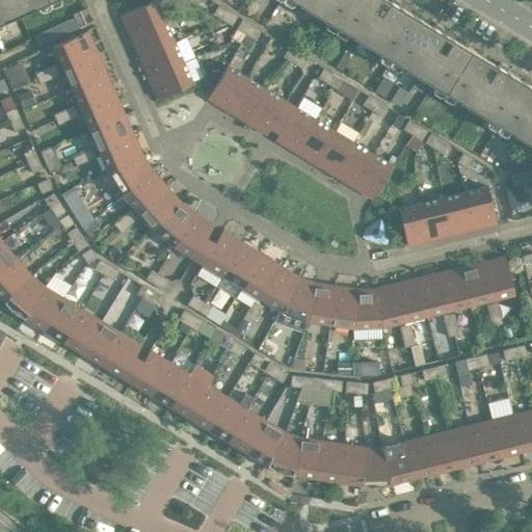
[(0,0),(0,21),(48,0),(0,0)]
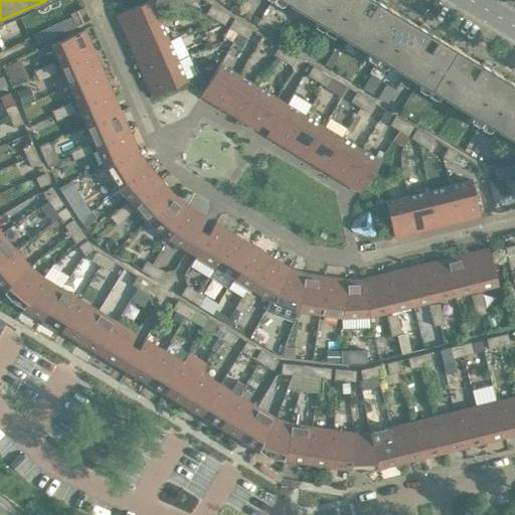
[(151,0),(148,0),(118,13),(126,32),(159,17),(151,0)]
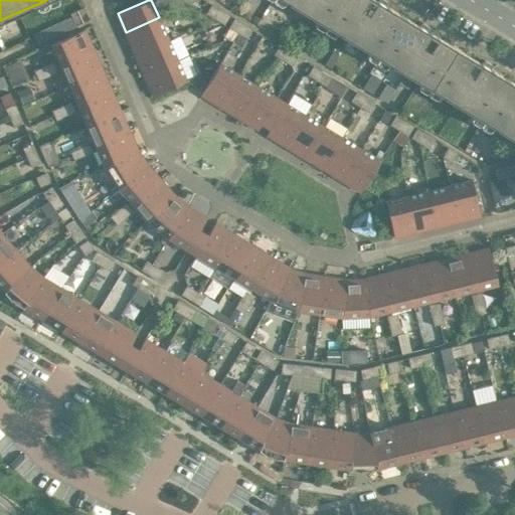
[(284,0),(514,139),(514,82),(491,68),(493,65),(485,60),(483,63),(428,31),(431,27),(422,23),(420,26),(386,5),(388,2),(384,0),(378,0),(378,1),(377,0),(284,0)]
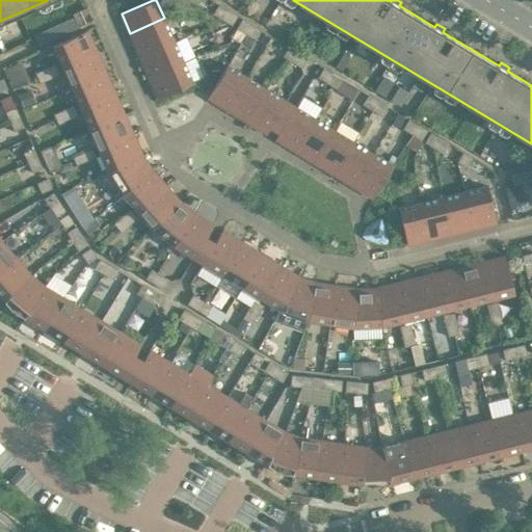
[(219,4),(213,14),(222,20),(229,10),(219,4)]
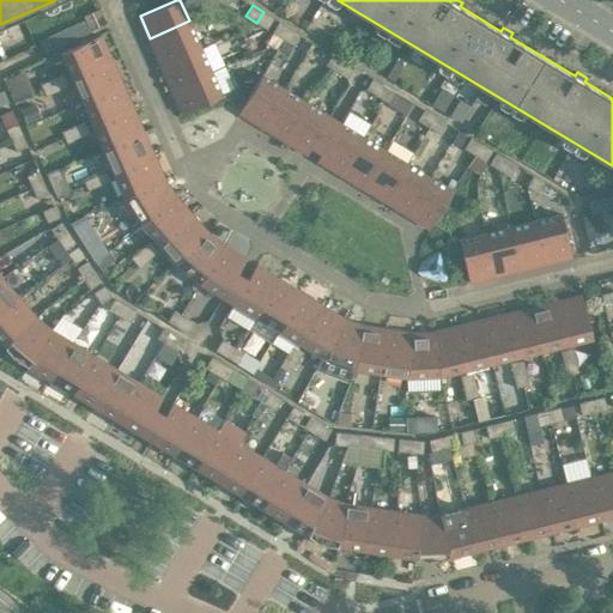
[(101,8),(84,16),(91,30),(107,23),(101,8)]
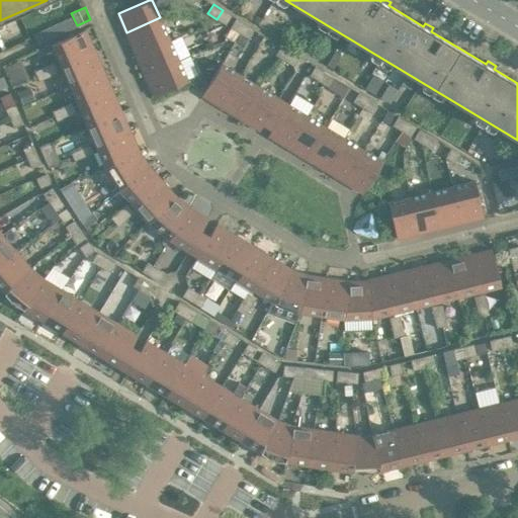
[(226,24),(232,15),(223,10),(217,19),(226,24)]
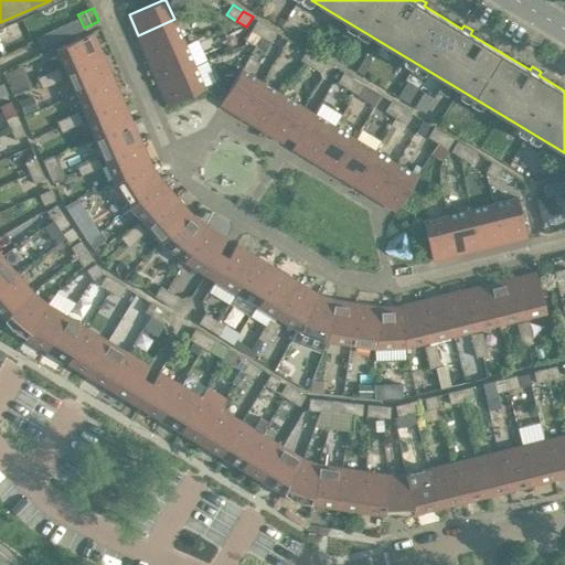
[(78,19),(38,36),(42,46),(83,29),(78,19)]
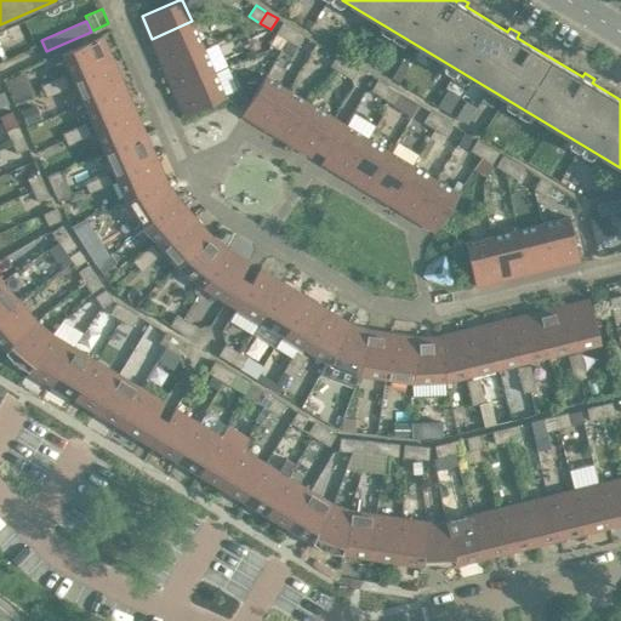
[(163,63),(203,45),(192,21),(152,39),(163,63)]
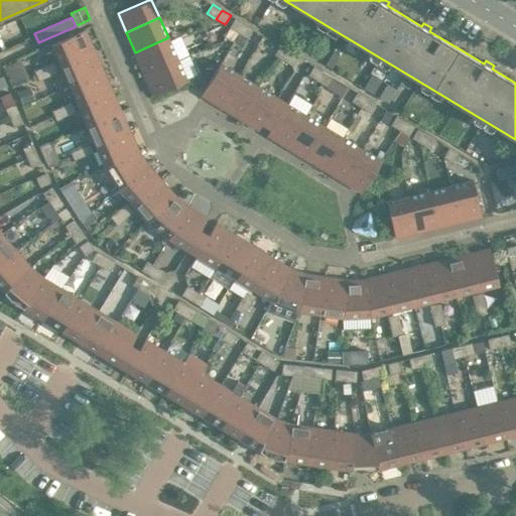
[(235,18),(230,27),(239,33),(244,23),(235,18)]
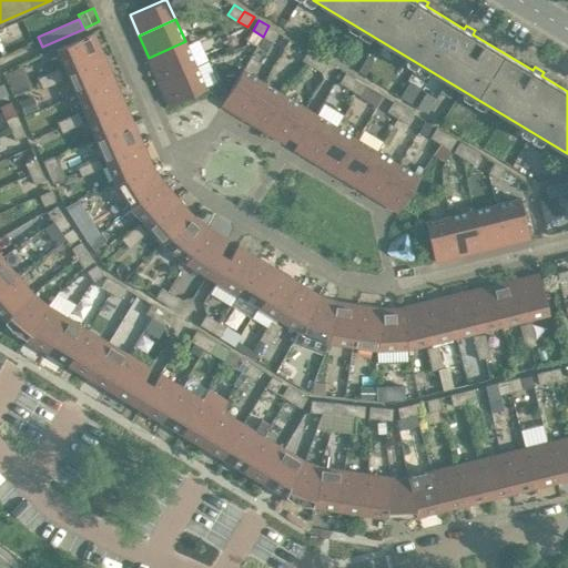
[(273,42),(279,32),(269,26),(263,37),(273,42)]
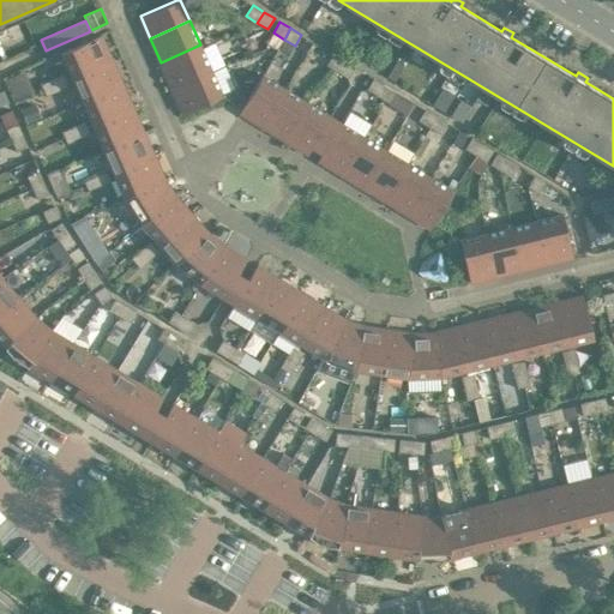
[(100,35),(60,53),(72,78),(112,60),(100,35)]
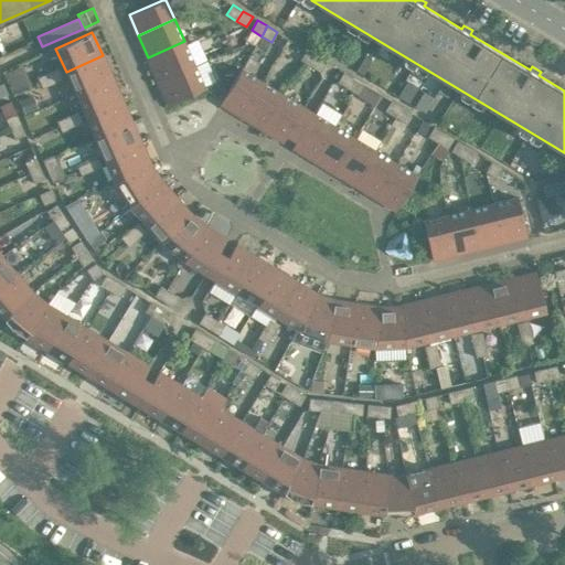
[(184,41),(148,57),(158,80),(194,63),(184,41)]
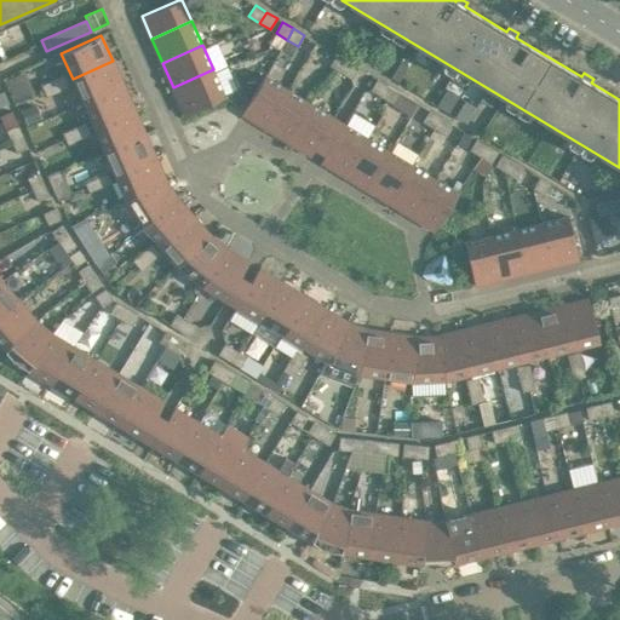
[(337,55),(329,65),(342,73),(348,61),(337,55)]
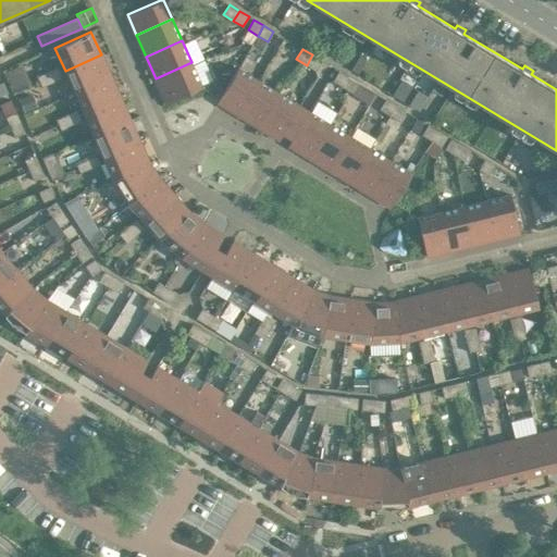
[(74,91),(110,76),(101,54),(65,71),(74,91)]
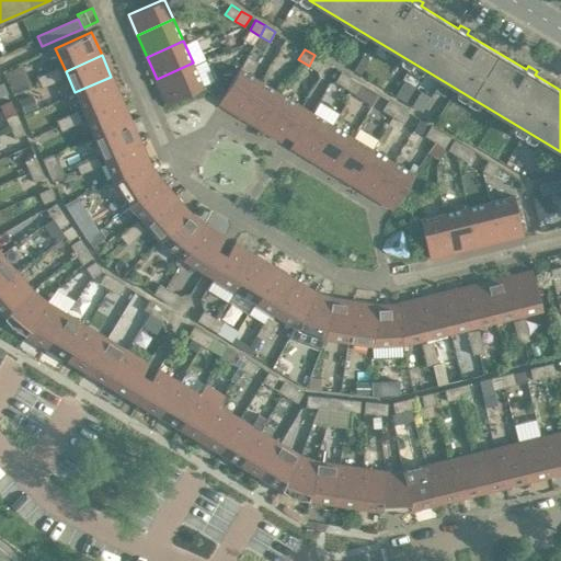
[(319,71),(324,61),(315,55),(309,66),(319,71)]
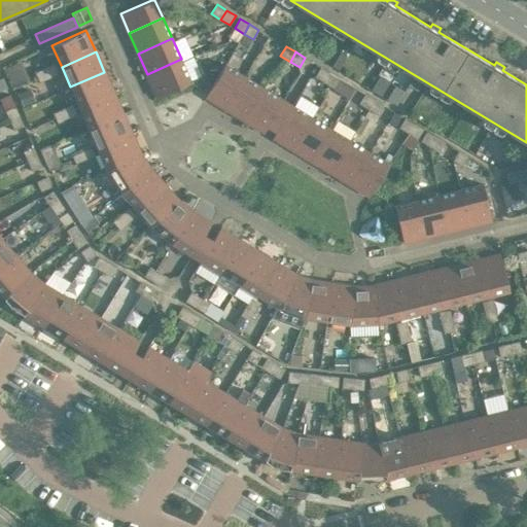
[(155,93),(189,78),(181,59),(147,74),(155,93)]
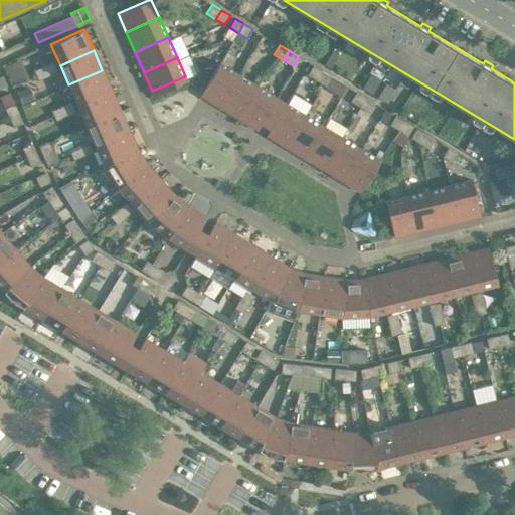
[(58,70),(53,60),(44,64),(48,74),(58,70)]
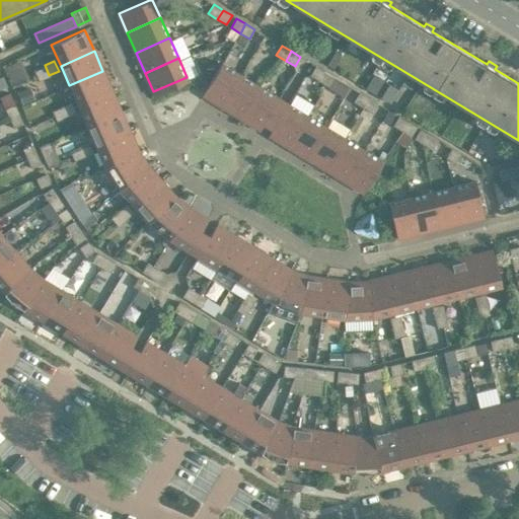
[(222,63),(203,94),(222,106),(241,75),(222,63)]
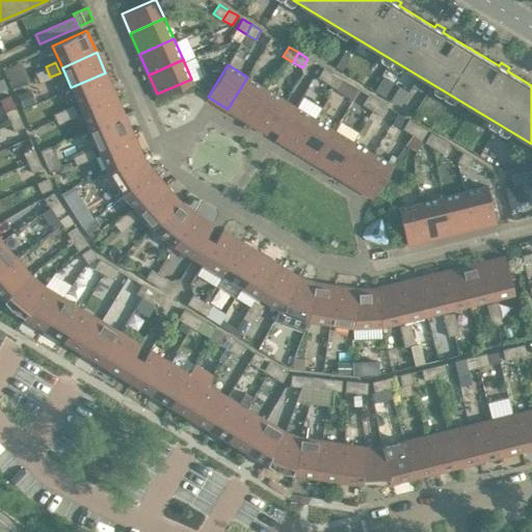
[(35,71),(41,81),(50,77),(46,67),(35,71)]
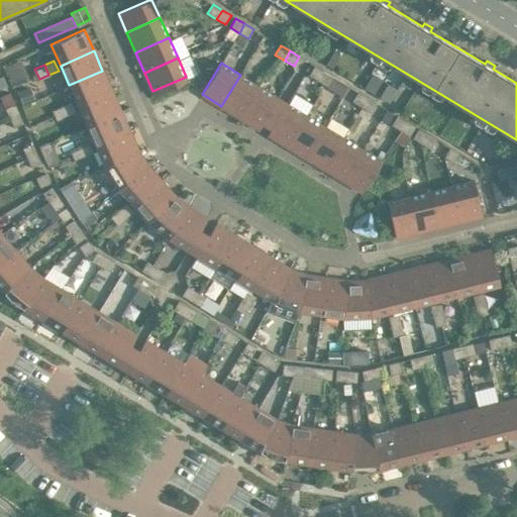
[(315,66),(309,75),(318,81),(324,72),(315,66)]
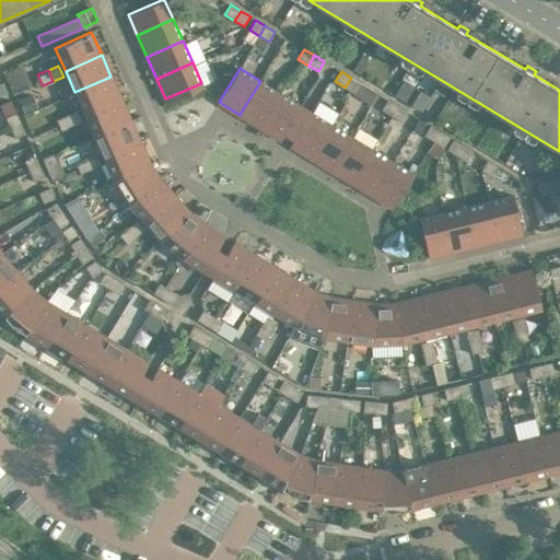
[(111,77),(74,92),(84,114),(120,98),(111,77)]
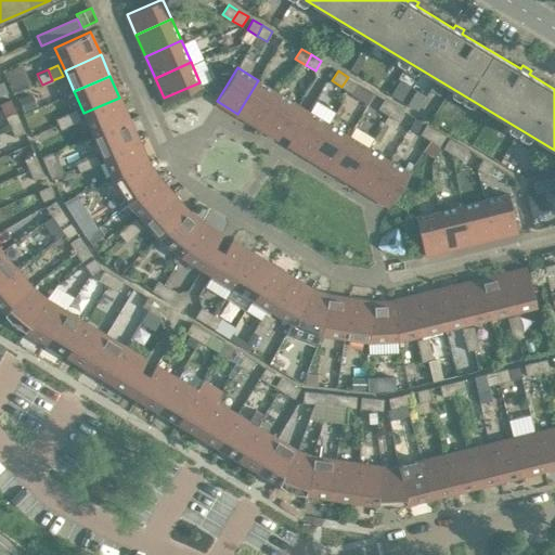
[(351,92),(358,82),(348,77),(341,87),(351,92)]
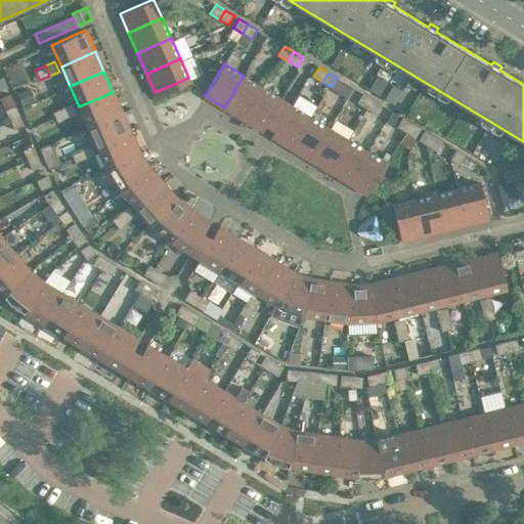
[(411,74),(406,84),(416,89),(421,80),(411,74)]
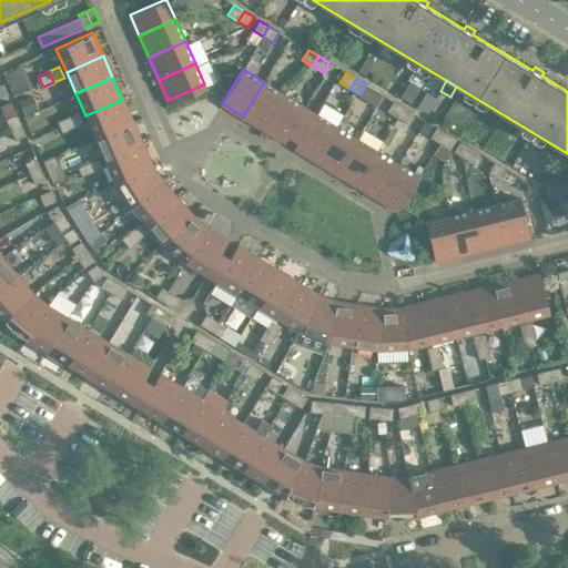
[(264,82),(243,117),(264,129),(285,94),(264,82)]
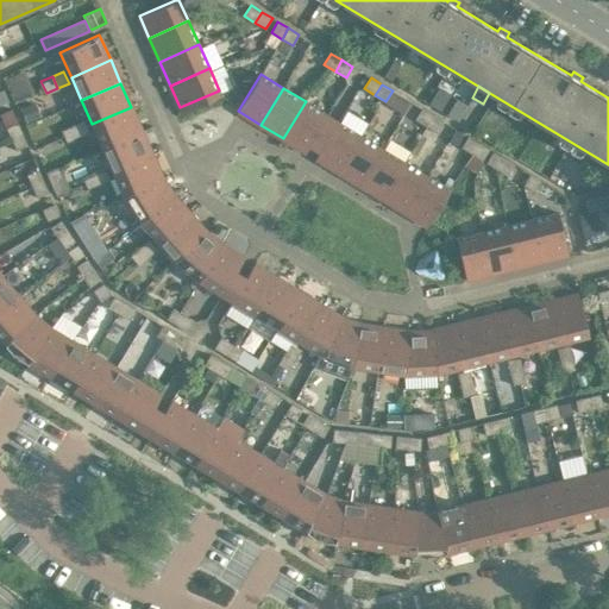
[(449,95),(439,89),(429,105),(439,111),(449,95)]
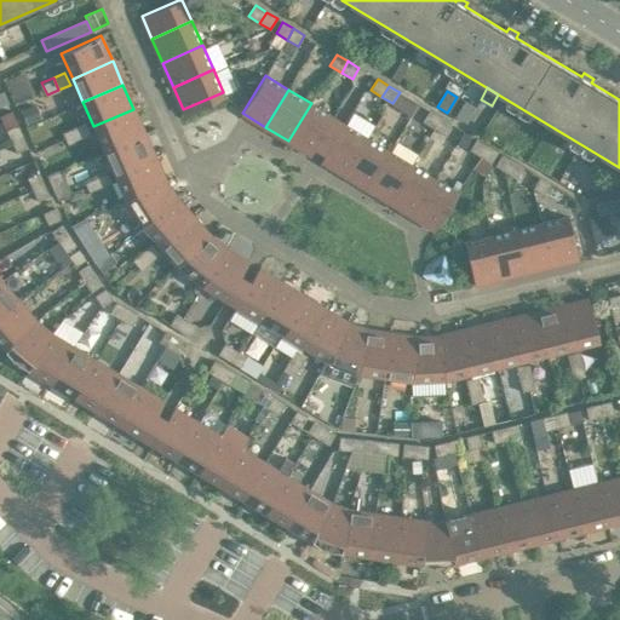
[(476,108),(465,102),(457,118),(466,124),(476,108)]
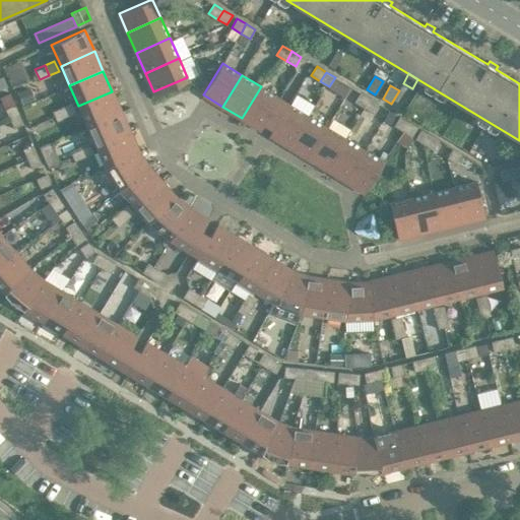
[(261,130),(280,99),(261,86),(242,118),(261,130)]
